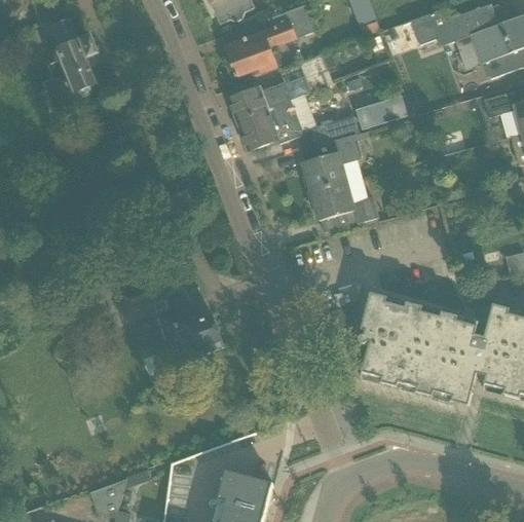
[(27,0),(37,24),(45,21),(47,25),(51,35),(55,46),(50,49),(51,50),(49,51),(50,54),(52,53),(55,61),(45,65),(50,78),(62,107),(77,100),(76,96),(85,92),(85,84),(90,83),(83,66),(89,64),(85,56),(91,53),(83,35),(74,39),(58,0),(27,0)]
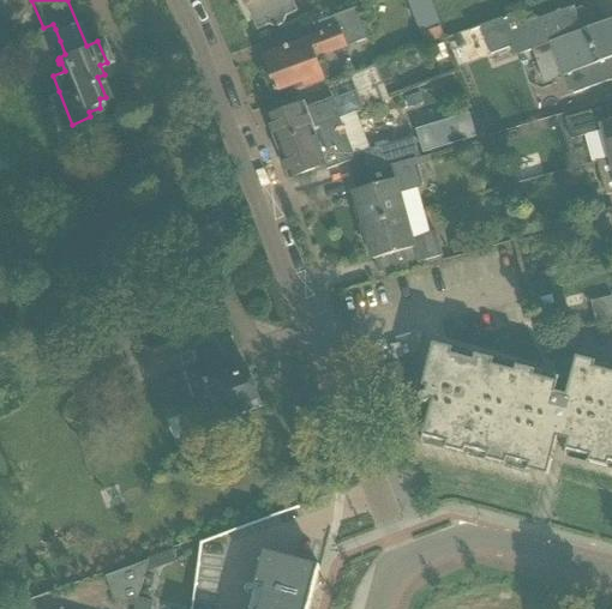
[(243,0),(256,26),(267,20),(274,24),(281,20),(282,13),(294,7),(289,0),(243,0)]
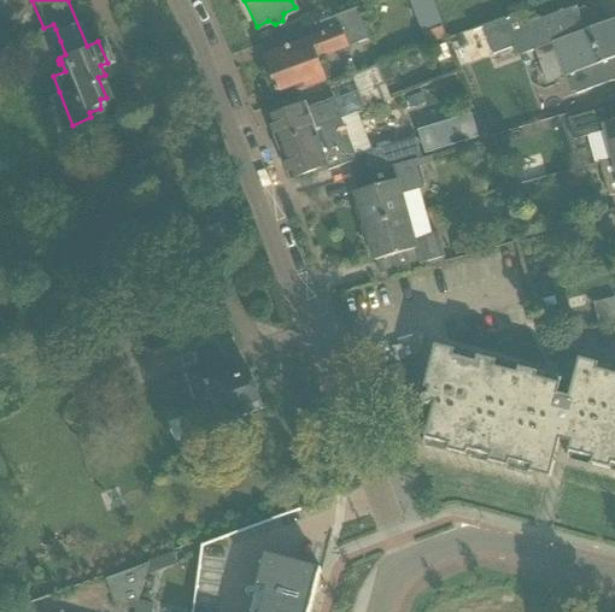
[(510,45),(511,49),(519,52),(556,39),(575,92),(611,78),(614,78),(614,15),(593,23),(587,7),(581,4),(577,6),(575,3),(562,7),(560,5),(555,10),(538,16),(534,15),(528,19),(521,22),(516,11),(505,15),(515,42),(510,45)]
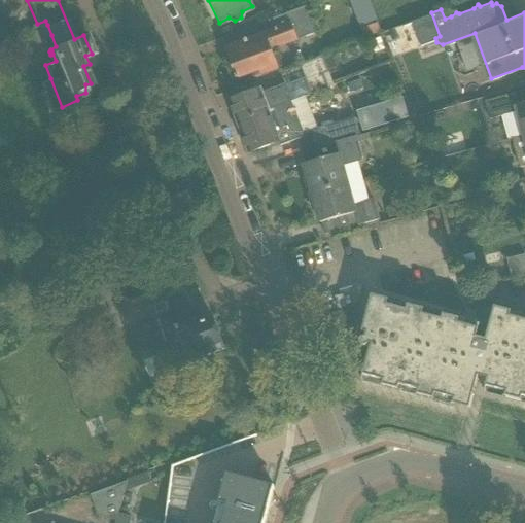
[(234,73),(235,75),(257,68),(259,72),(277,65),(270,46),(314,30),(305,4),(267,19),(270,29),(222,44),(230,63),(225,65),(230,75),(234,73)]
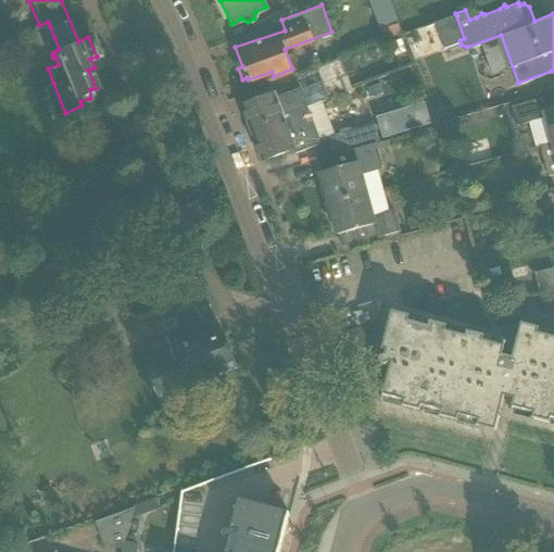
[(455,13),(432,21),(441,47),(460,40),(464,38),(455,13)]
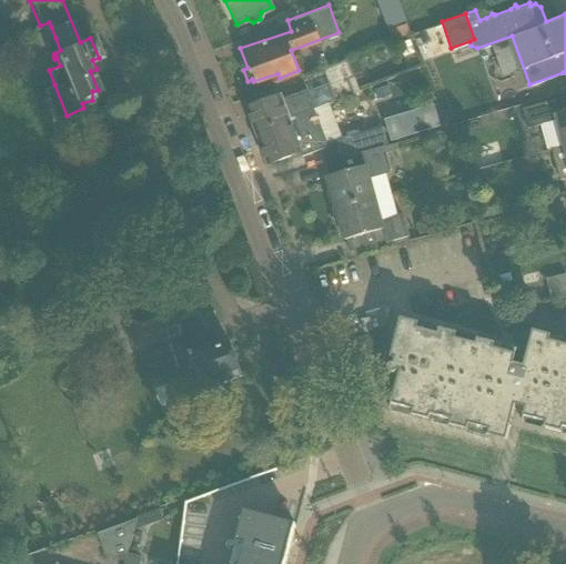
[(405,21),(388,28),(393,39),(410,32),(405,21)]
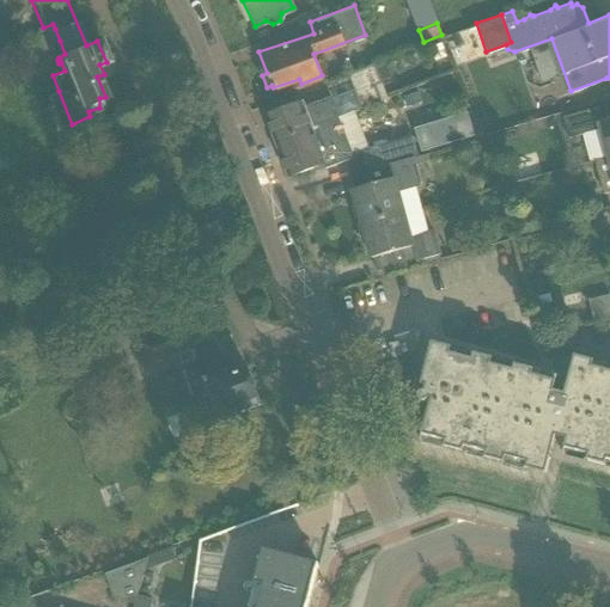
[(438,41),(428,44),(432,55),(441,51),(438,41)]
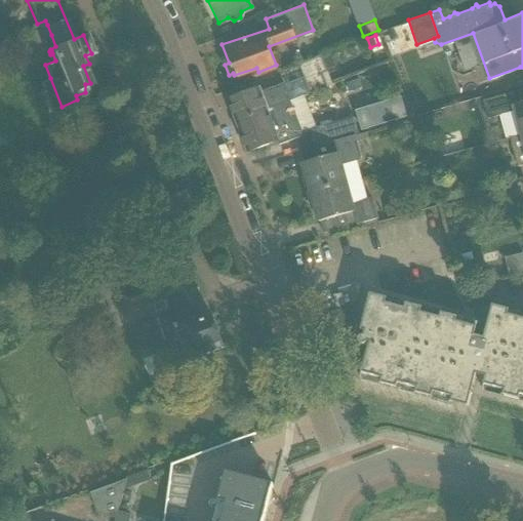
[(297,62),(309,90),(325,83),(320,71),(326,69),(320,52),(297,62)]
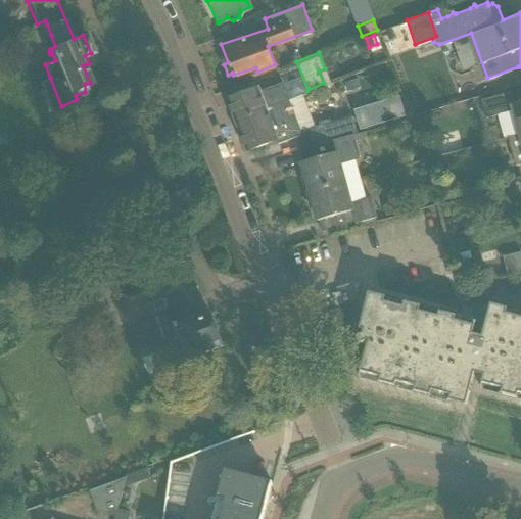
[(356,76),(343,80),(345,89),(359,85),(356,76)]
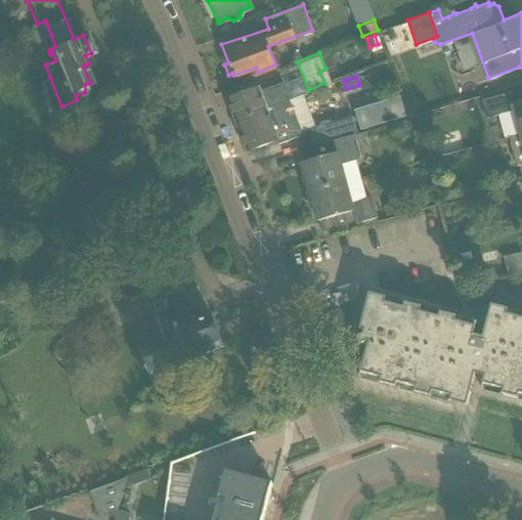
[(225,97),(233,119),(291,96),(284,81),(260,89),(258,84),(225,97)]
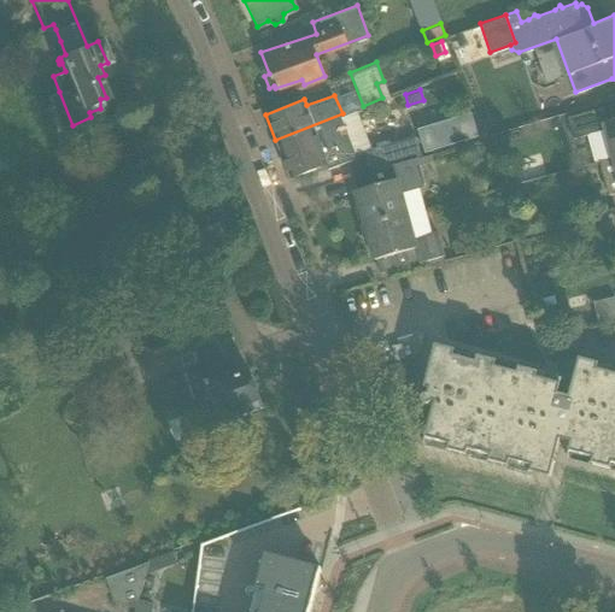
[(587,133),(595,159),(614,153),(614,100),(566,116),(573,136),(587,133)]
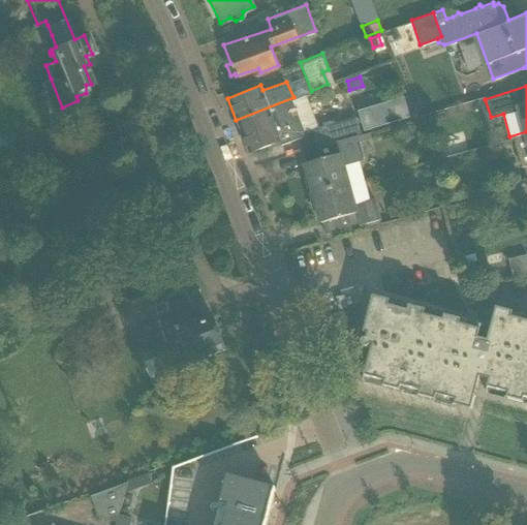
[(293,97),(236,120),(240,131),(242,135),(248,151),(278,140),(280,143),(304,134),(304,132),(306,131),(293,97)]
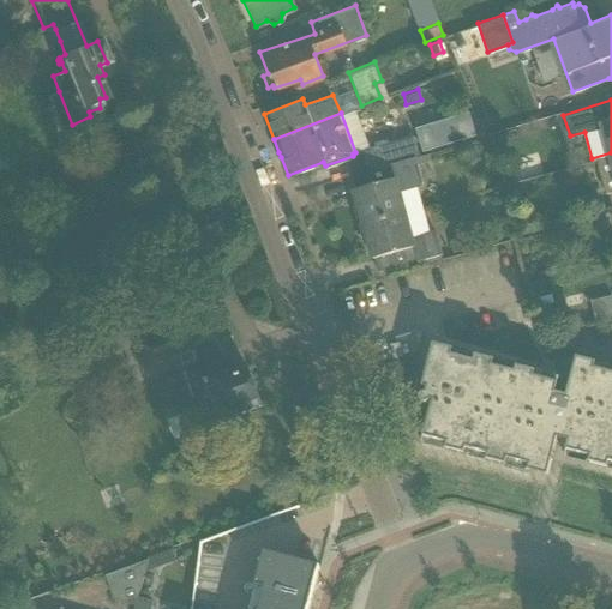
[(451,116),(415,127),(421,148),(473,133),(467,113),(451,118),(451,116)]
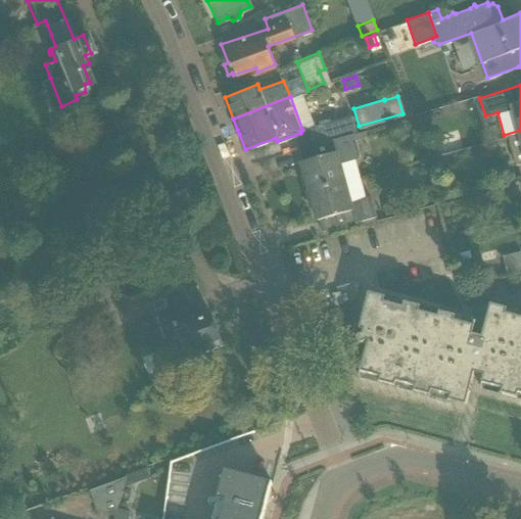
[(350,113),(316,124),(316,126),(320,141),(352,132),(356,131),(350,113)]
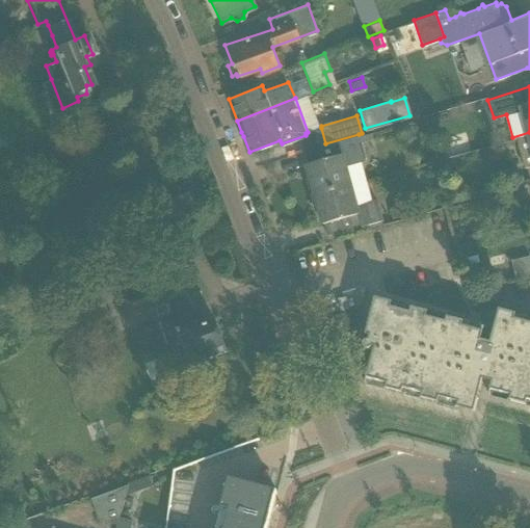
[(526,165),(529,178),(529,132),(512,137),(514,137),(524,166),(526,165)]
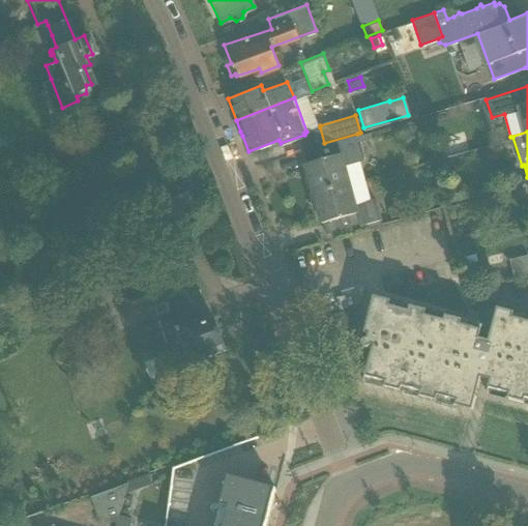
[(322,144),(302,149),(302,150),(310,148),(313,159),(304,162),(312,192),(351,180),(346,163),(363,157),(363,155),(357,134),(324,143),(322,144)]
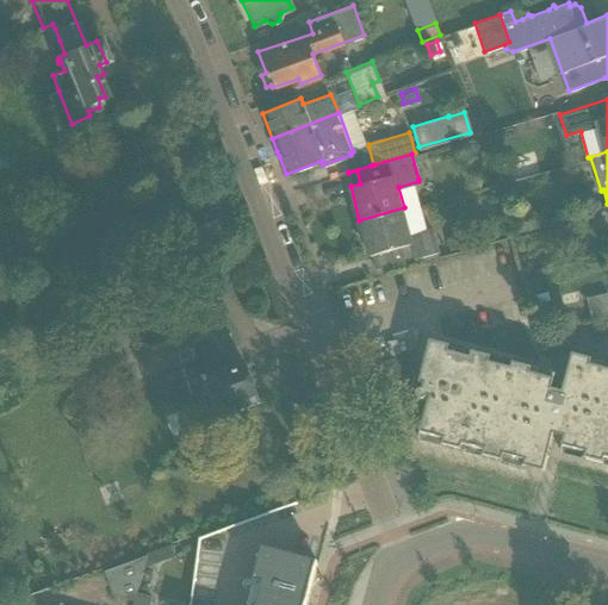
[(373,267),(373,268),(397,262),(439,250),(430,226),(410,232),(404,207),(359,220),(368,254),(378,251),(382,264),(373,267)]
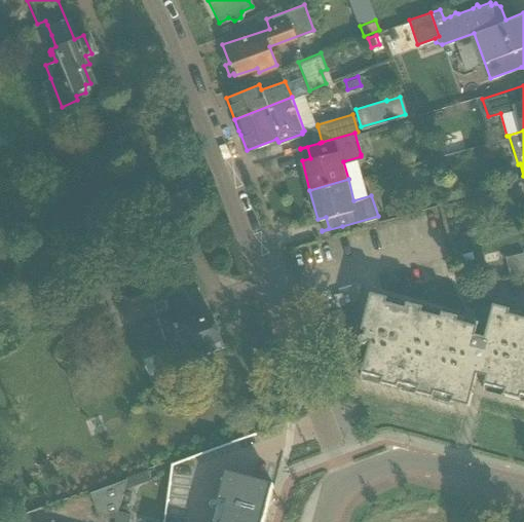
[(384,203),(387,214),(398,211),(396,200),(384,203)]
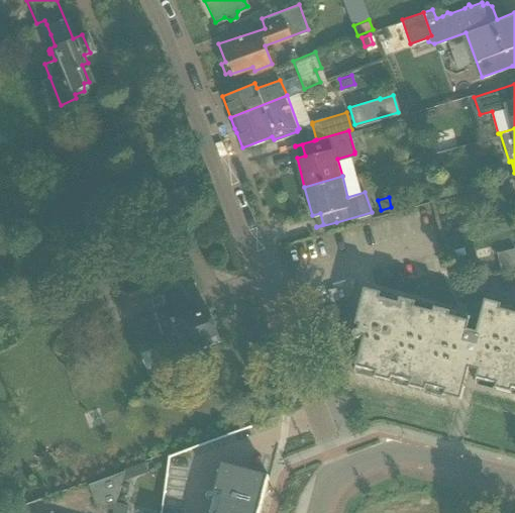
[(462,245),(451,248),(451,249),(453,259),(465,257),(462,245)]
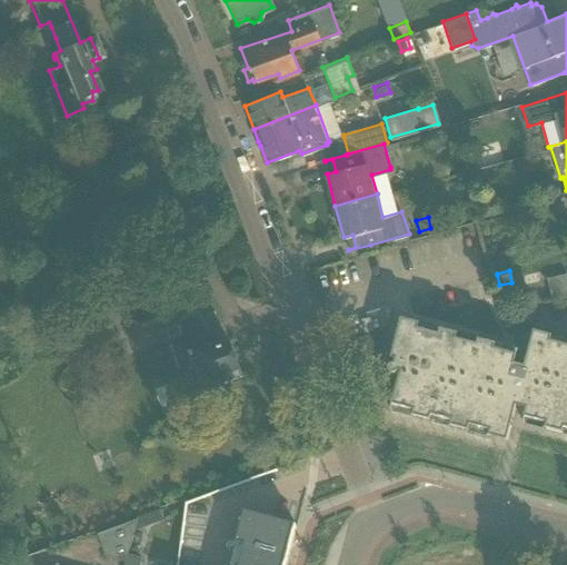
[(547,276),(545,276),(548,295),(550,295),(566,290),(566,281),(565,273),(547,276)]
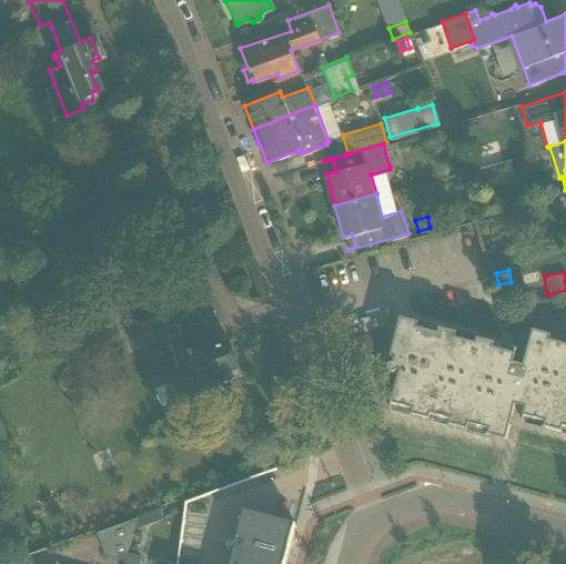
[(164,303),(145,310),(129,316),(135,334),(164,323),(169,334),(182,373),(173,376),(180,396),(218,381),(240,373),(228,340),(224,341),(222,334),(215,338),(213,332),(191,340),(188,341),(183,331),(178,315),(174,316),(170,303),(164,305),(164,303)]
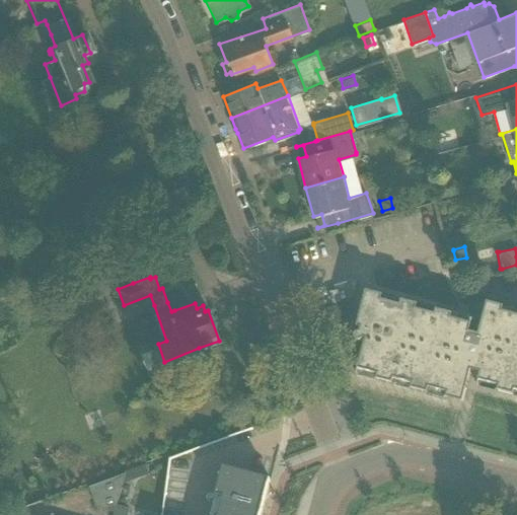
[(516,307),(485,299),(476,332),(467,329),(470,316),(364,288),(354,324),(358,325),(357,329),(356,329),(355,329),(354,330),(353,330),(352,333),(352,334),(352,335),(352,336),(352,337),(353,338),(354,339),(356,340),(357,340),(359,339),(360,338),(361,337),(361,336),(363,337),(354,370),(356,371),(358,366),(376,371),(375,376),(390,380),(392,375),(411,380),(410,385),(426,389),(427,384),(445,389),(444,394),(460,399),(469,367),(478,370),(475,382),(476,382),(478,377),(497,382),(496,387),(512,391),(513,386),(516,387),(516,307)]
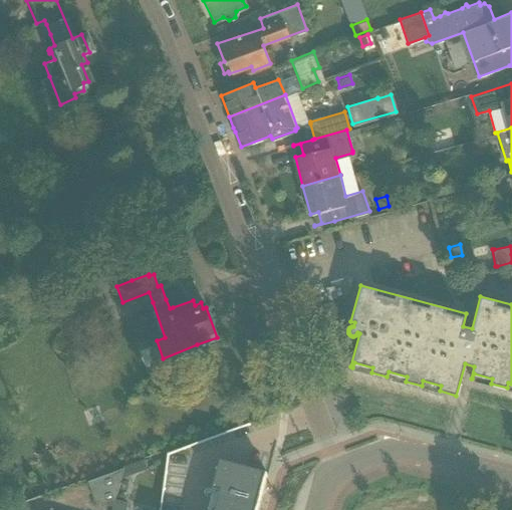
[(343,322),(338,307),(346,305),(345,298),(336,299),(336,298),(310,306),(317,330),(343,322)]
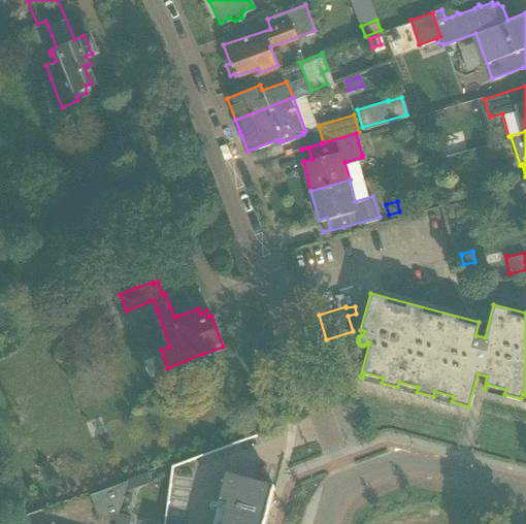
[(130,475),(126,487),(146,479),(143,469),(130,475)]
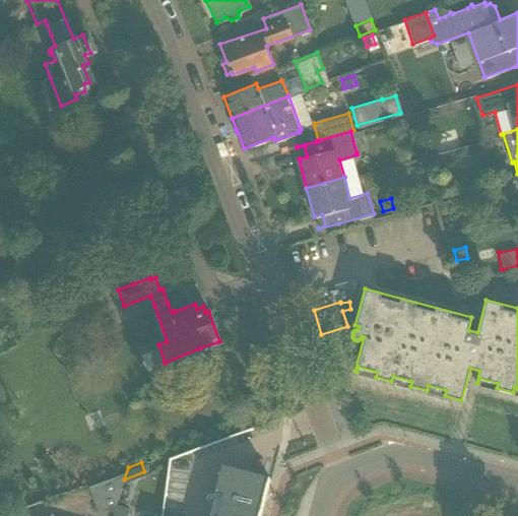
[(257,515),(268,476),(221,463),(213,494),(215,494),(221,496),(219,503),(215,515),(257,515)]
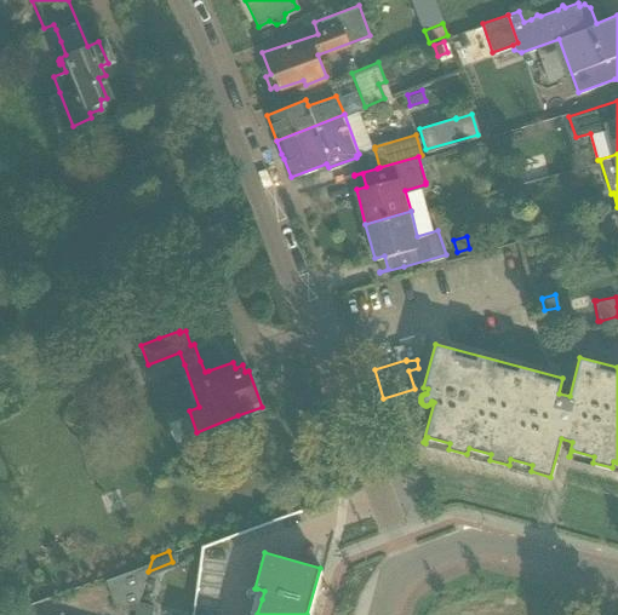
[(144,576),(147,570),(148,563),(106,579),(114,602),(136,608),(137,602),(144,576)]
